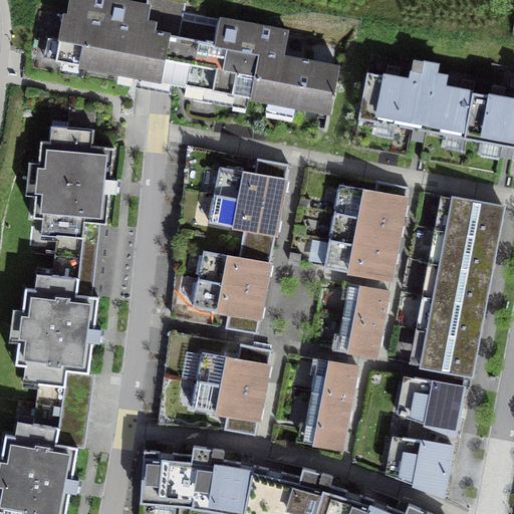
[(43,57),(173,82),(177,36),(154,32),(156,24),(147,22),(148,6),(114,0),(70,0),(68,15),(64,15),(59,39),(48,37),(43,57)]
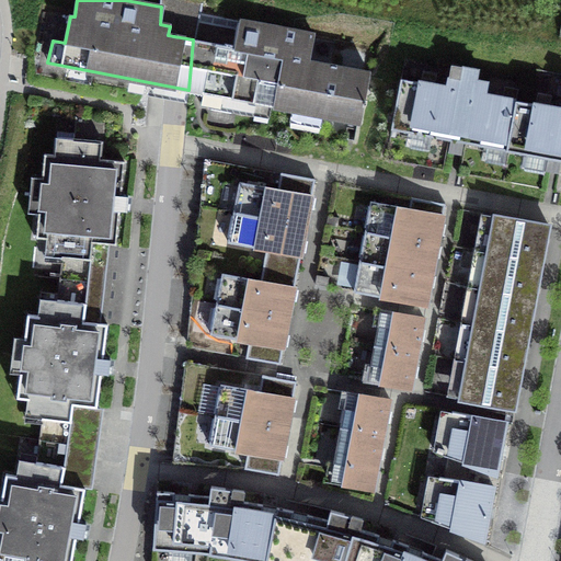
[(201,106),(268,118),(272,105),(359,123),(370,72),(308,61),(312,34),(241,22),(236,48),(193,39),(189,90),(203,92),(201,106)]
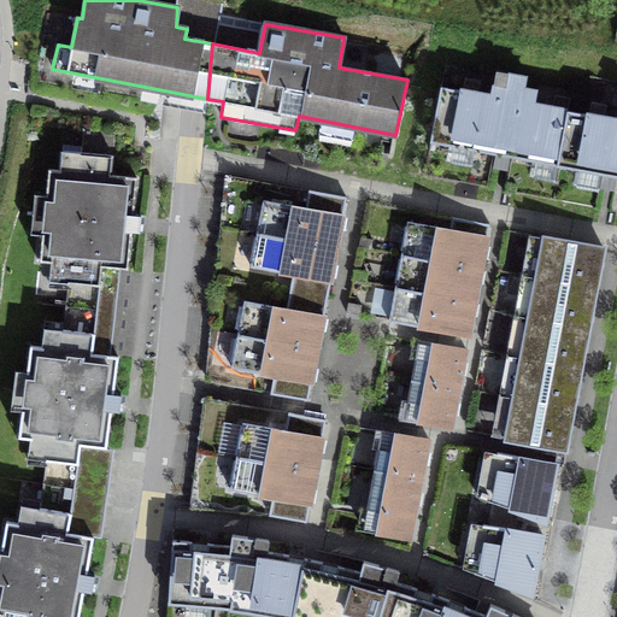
[(432,142),(558,165),(568,111),(570,98),(554,94),(552,107),(533,104),(535,92),(522,89),(524,76),(498,72),(494,95),(479,93),(481,80),(465,77),(463,89),(441,86),(432,142)]
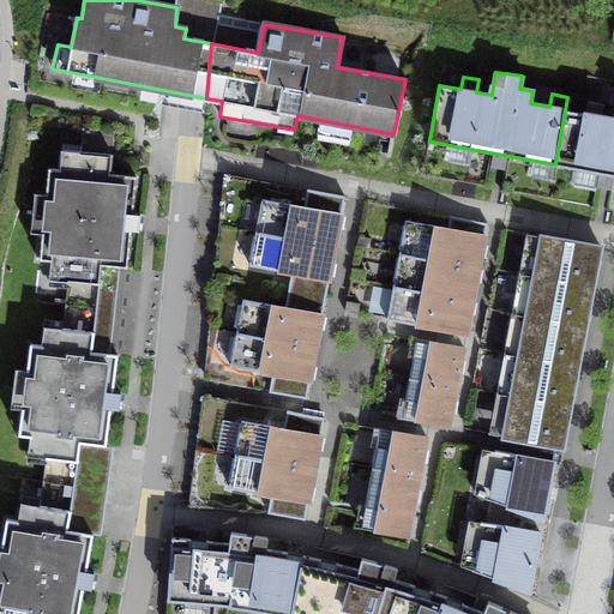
[(613,118),(601,116),(603,103),(588,101),(585,114),(565,110),(555,164),(613,175),(613,118)]
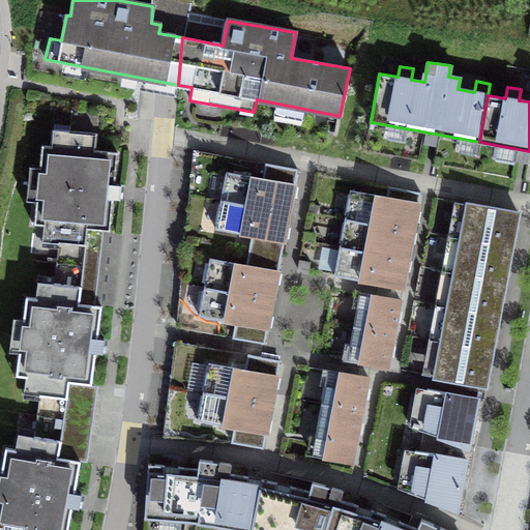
[(52,146),(41,146),(34,224),(38,224),(36,246),(58,248),(56,264),(84,266),(88,229),(111,231),(113,199),(120,200),(121,185),(115,184),(117,152),(95,150),(97,134),(69,131),(70,125),(55,124),(52,146)]
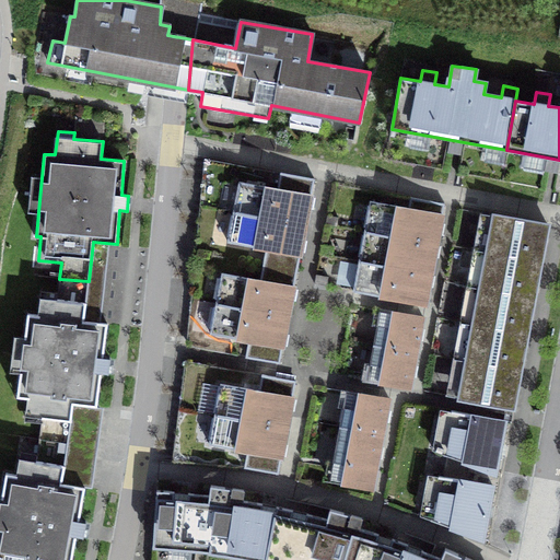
[(233,211),(304,225),(314,179),(281,173),(278,190),(238,183),(233,211)]
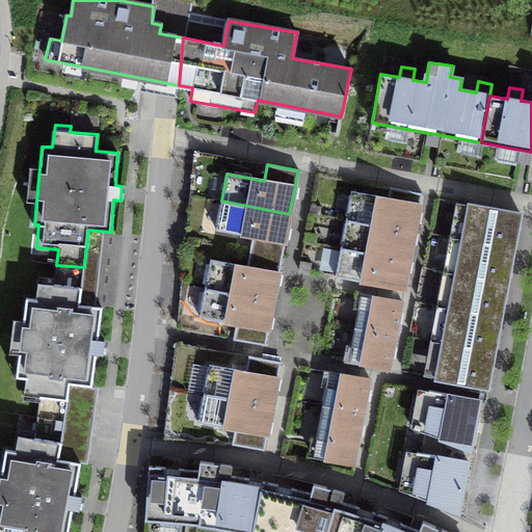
[(346,219),(415,232),(422,193),(390,188),(388,198),(351,192),(346,219)]
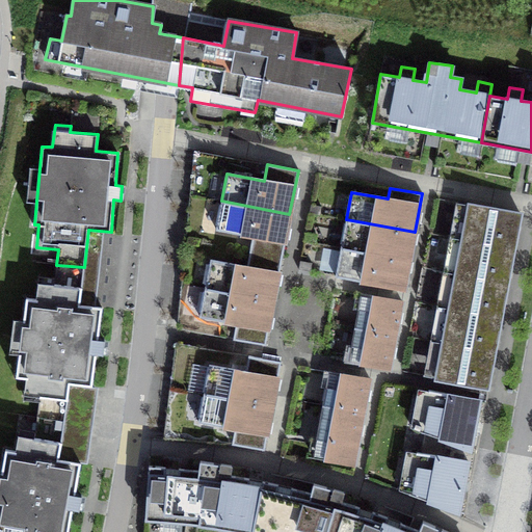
[(289,214),(221,201),(215,231),(251,238),(250,249),(282,256),(289,214)]
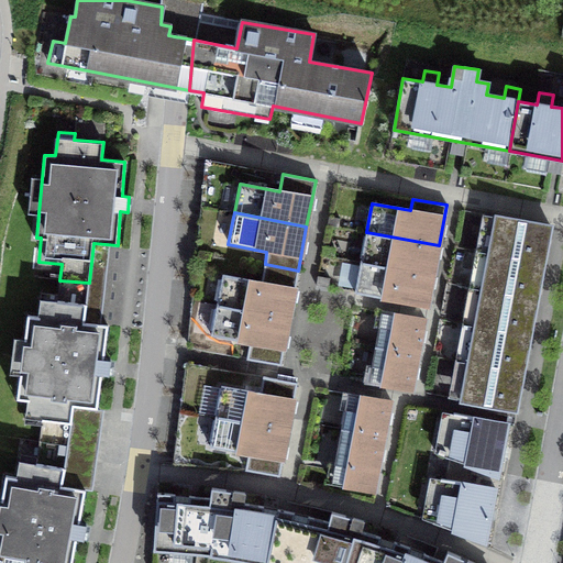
[(489,253),(543,263),(550,227),(496,217),(489,253)]
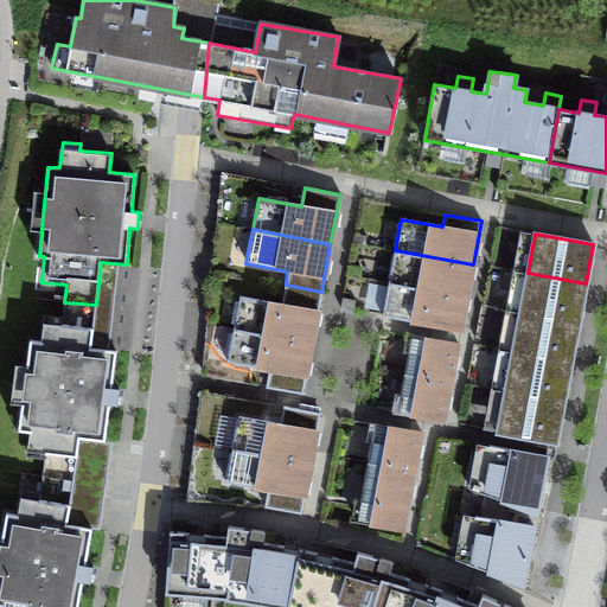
[(473,264),(395,250),(389,282),(467,298),(473,264)]
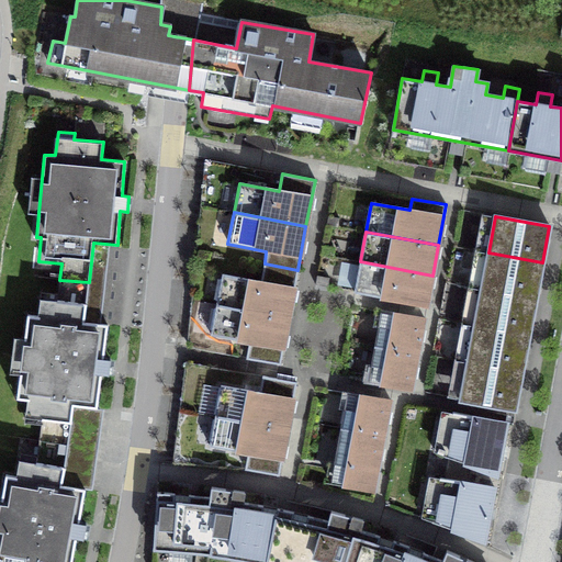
[(536,299),(542,262),(489,253),(482,289),(536,299)]
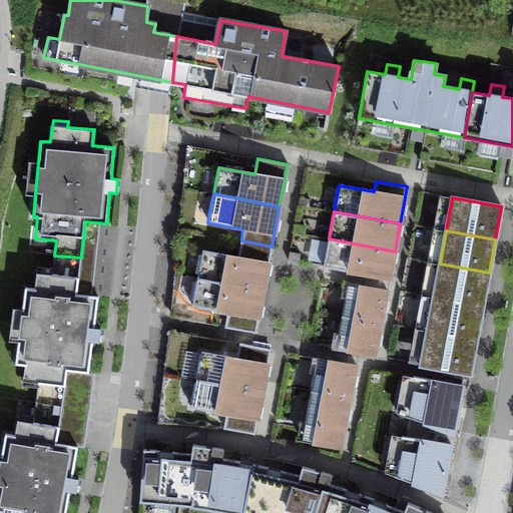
[(395,251),(329,238),(324,268),(370,276),(390,280),(395,251)]
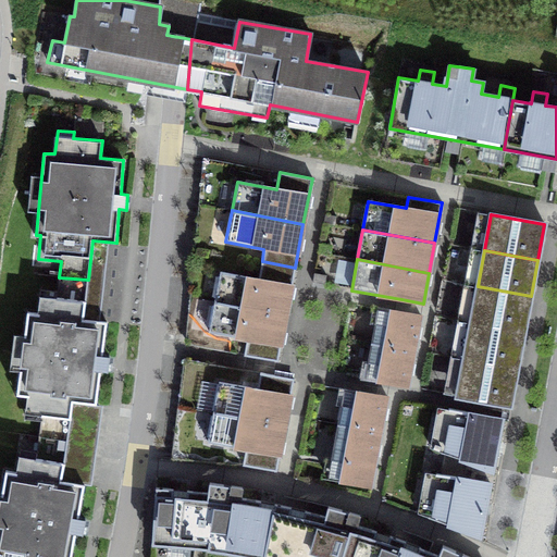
[(214,302),(285,316),(295,268),(262,261),(258,281),(220,273),(214,302)]
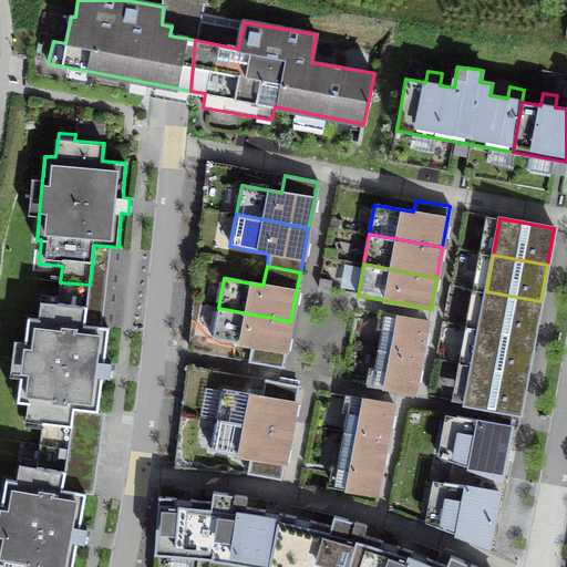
[(55,320),(28,317),(18,401),(45,404),(40,444),(69,447),(74,408),(98,411),(102,378),(110,378),(111,363),(104,362),(109,328),(85,325),(90,285),(60,282),(55,320)]
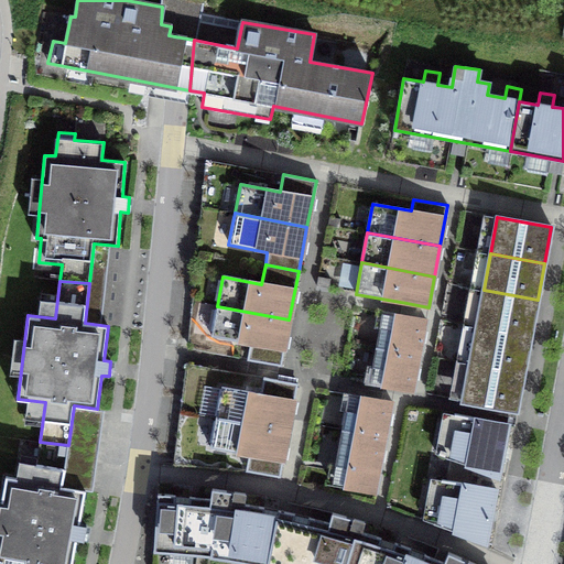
[(531,336),(538,300),(484,290),(476,326),(531,336)]
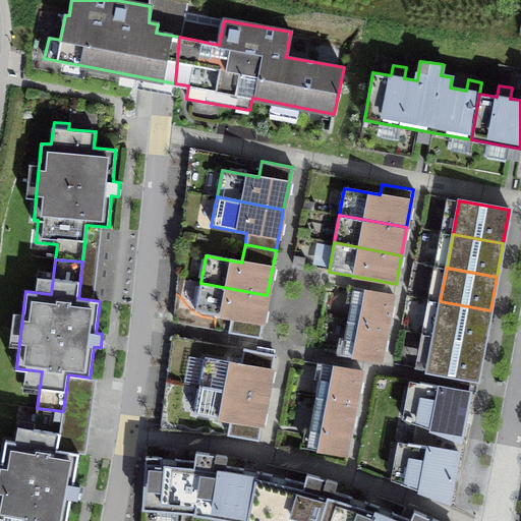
[(267,295),(200,283),(194,311),(231,319),(228,330),(258,336),(267,295)]
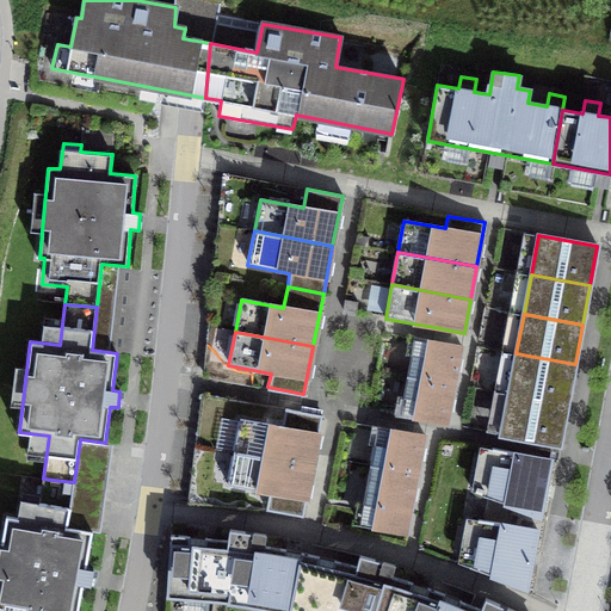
[(408,375),(454,384),(462,346),(417,337),(408,375)]
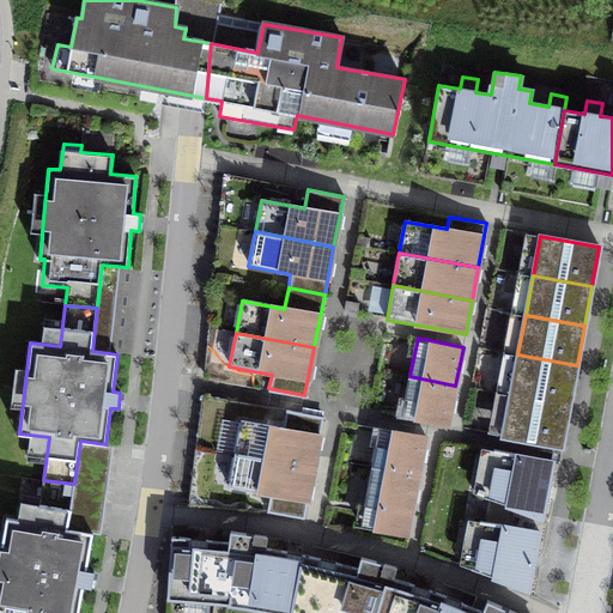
[(569,406),(577,365),(517,354),(510,395),(569,406)]
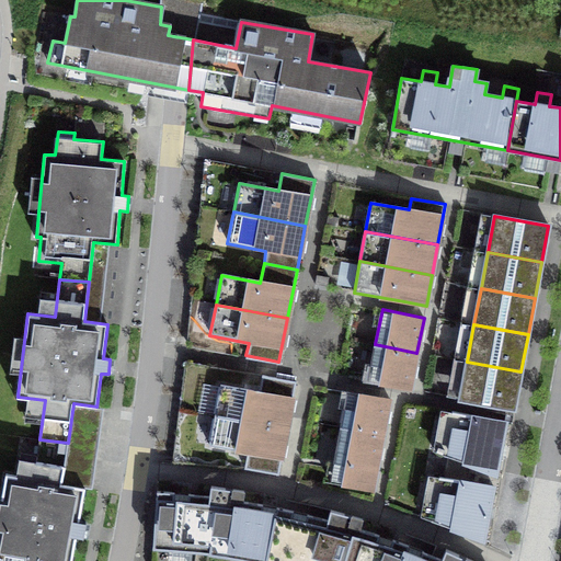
[(416,353),(375,344),(368,380),(410,389),(416,353)]
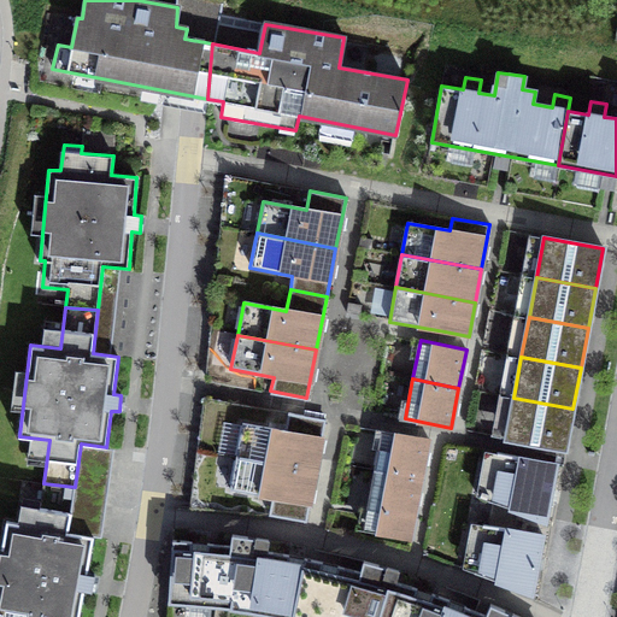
[(494,433),(506,435),(512,397),(500,394),(494,433)]
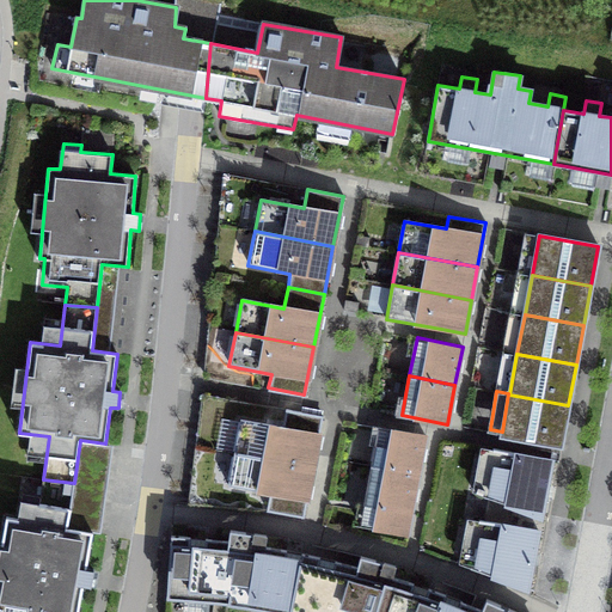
[(561,445),(568,405),(509,395),(502,434),(561,445)]
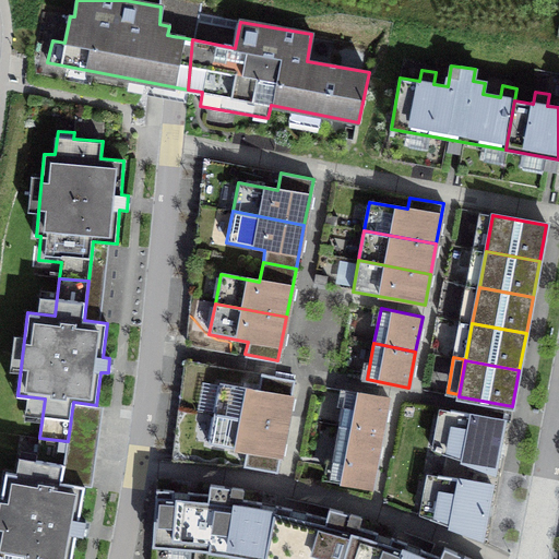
[(214,414),(286,428),(295,382),(263,376),(259,393),(221,384),(214,414)]
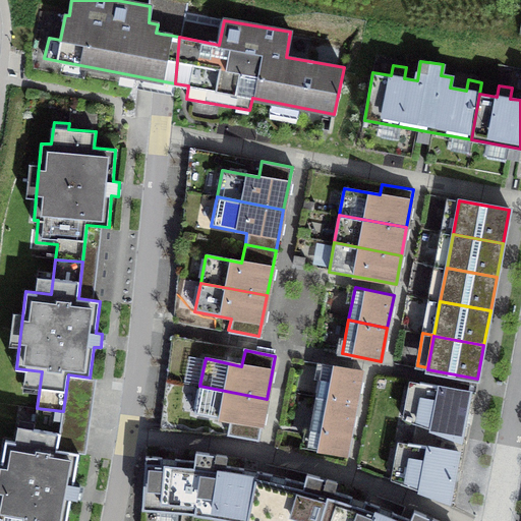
[(362,371),(323,364),(316,397),(356,405),(362,371)]
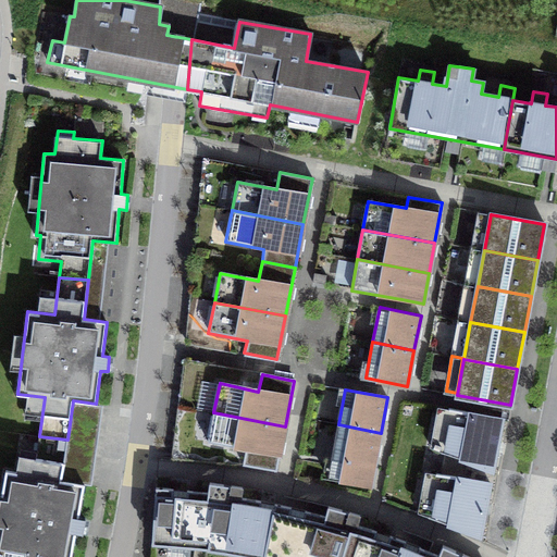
[(440,452),(493,471),(502,418),(448,408),(440,452)]
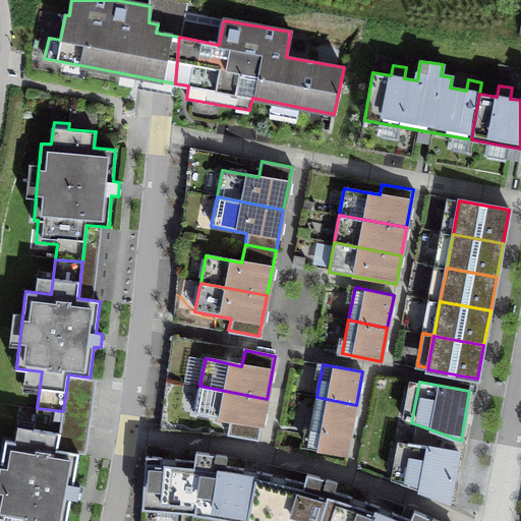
[(267,399),(199,386),(194,415),(230,422),(228,433),(258,440),(267,399)]
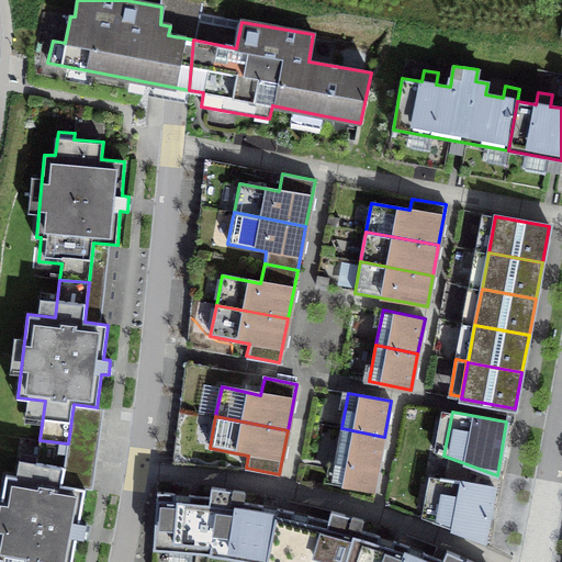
[(330,481),(374,490),(384,437),(341,428),(330,481)]
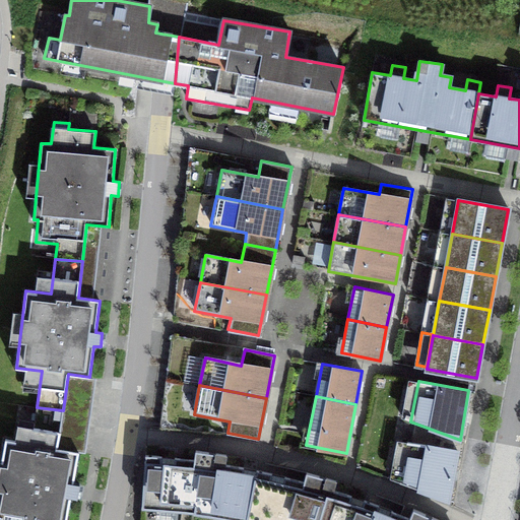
[(30,444),(5,439),(0,469),(0,517),(15,519),(66,519),(70,498),(77,499),(79,484),(73,483),(78,453),(57,448),(61,432),(63,410),(37,407),(30,444)]
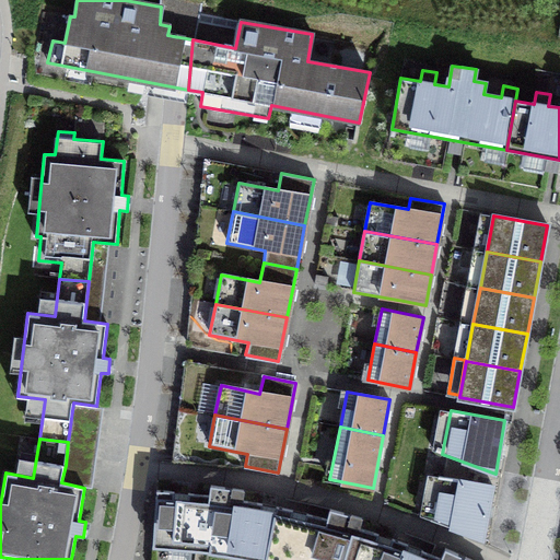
[(482,538),(492,486),(438,476),(431,520),(482,538)]
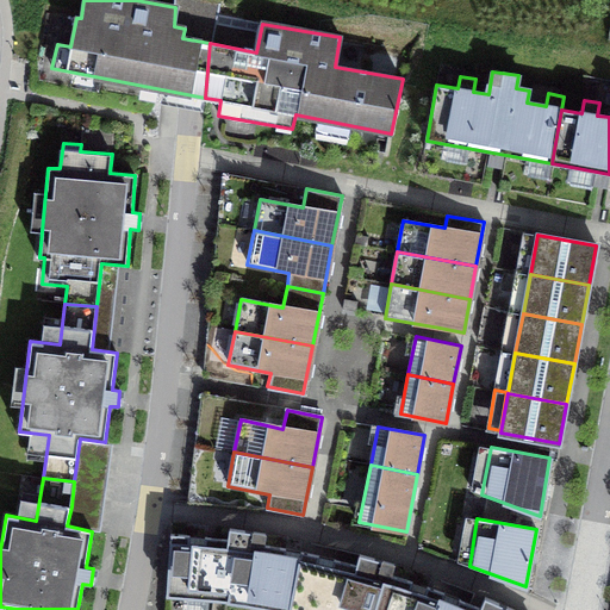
[(269,609),(299,609),(310,553),(300,552),(299,558),(285,555),(286,548),(263,545),(266,534),(247,531),(230,529),(228,539),(205,536),(204,543),(190,542),(190,535),(170,534),(167,595),(229,602),(269,609)]
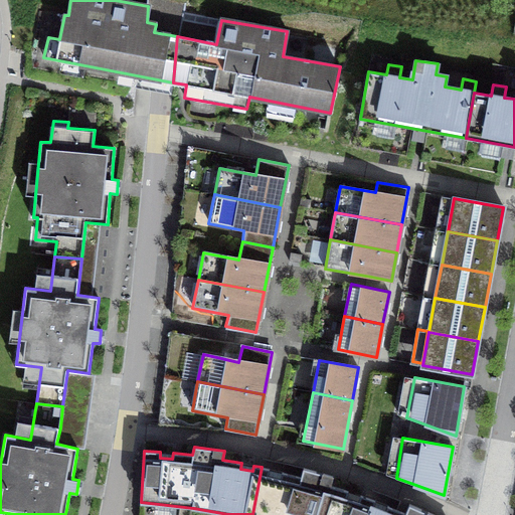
[(361,514),(368,498),(360,495),(359,501),(347,497),(348,491),(330,485),(333,476),(319,472),(304,468),(301,477),(282,472),(281,478),(269,475),(269,469),(262,467),(252,514),(361,514)]
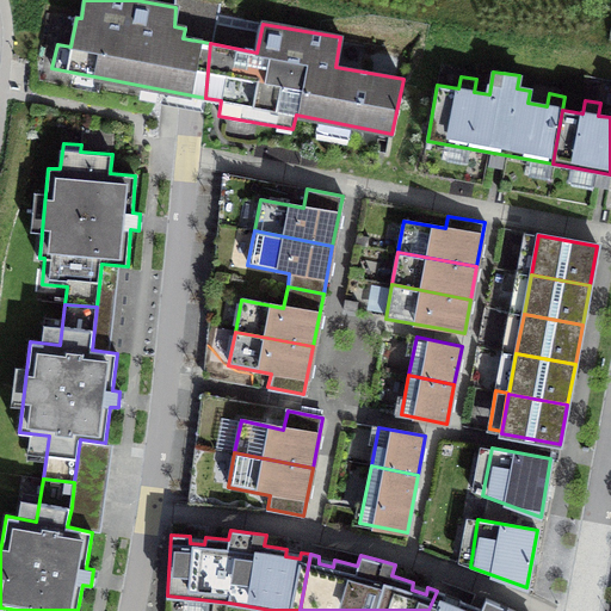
[(437,591),(429,610),(516,610),(503,605),(487,598),(482,608),(461,599),(457,606),(443,600),(445,593),(437,591)]
